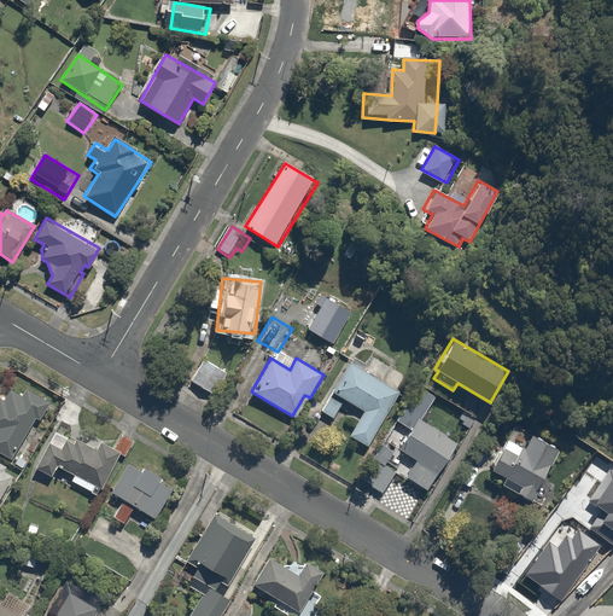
[(191,382),(212,396),(219,387),(226,391),(235,379),(206,359),(191,382)]
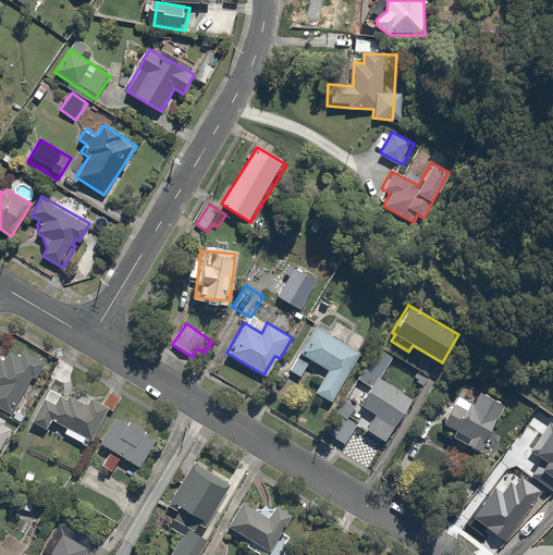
[(316,328),(300,354),(291,371),(304,379),(315,361),(330,370),(316,394),(333,404),(363,355),(346,345),(353,335),(338,325),(331,336),(316,328)]
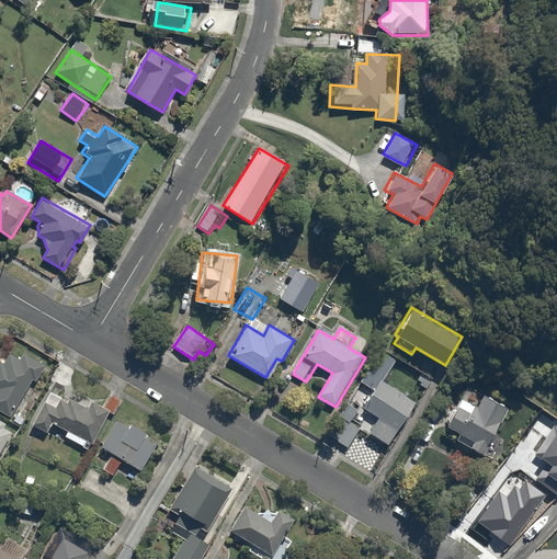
[(361,381),(374,390),(363,407),(379,417),(370,433),(388,446),(400,428),(417,400),(385,381),(398,361),(381,350),(361,381)]
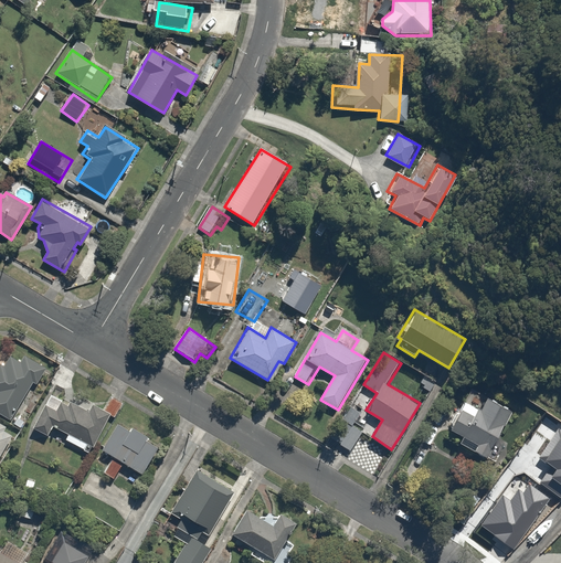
[(36,357),(8,358),(0,371),(0,411),(11,418),(45,362),(36,357)]
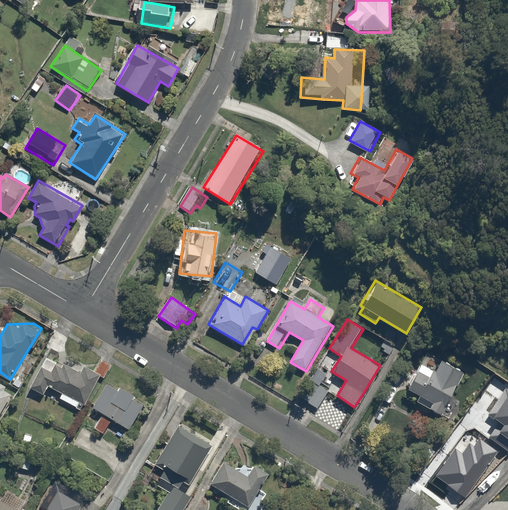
[(50,384),(64,391),(60,397),(79,407),(83,400),(86,402),(101,373),(85,365),(82,372),(59,360),(54,370),(42,364),(36,376),(32,385),(46,392),(50,384)]
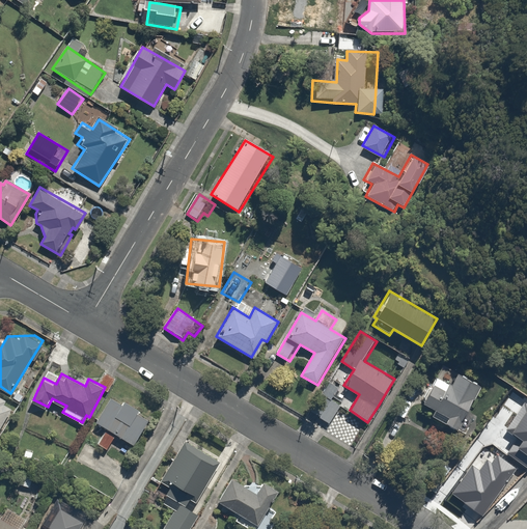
[(420,401),(440,412),(436,420),(456,432),(461,423),(480,386),(458,373),(452,385),(434,374),(420,401)]
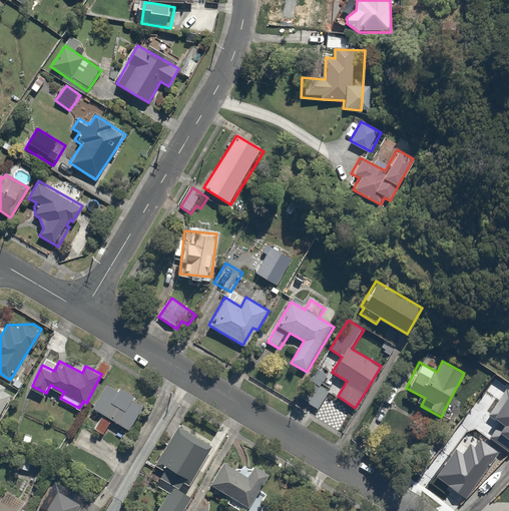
[(0,414),(13,394),(6,389),(8,386),(0,380),(0,414)]
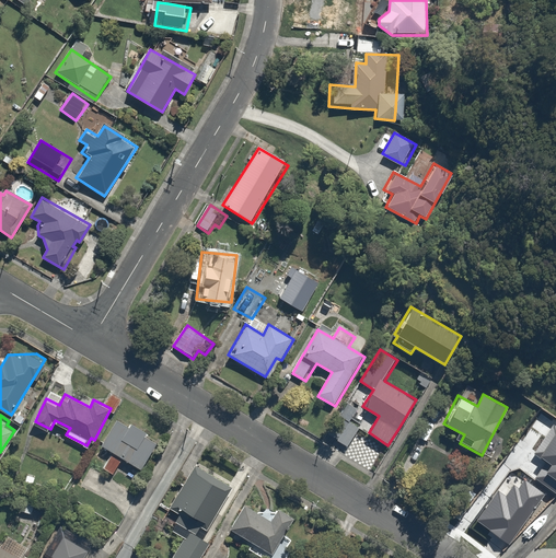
[(148,430),(132,420),(129,425),(117,417),(102,442),(142,467),(158,441),(146,433),(148,430)]
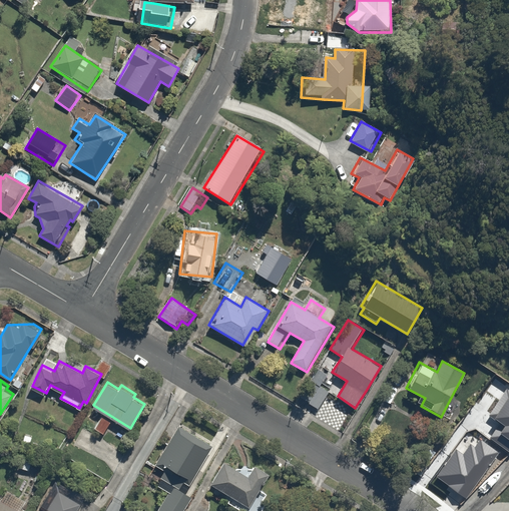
[(503,425),(493,441),(508,451),(508,395),(493,418),(503,425)]
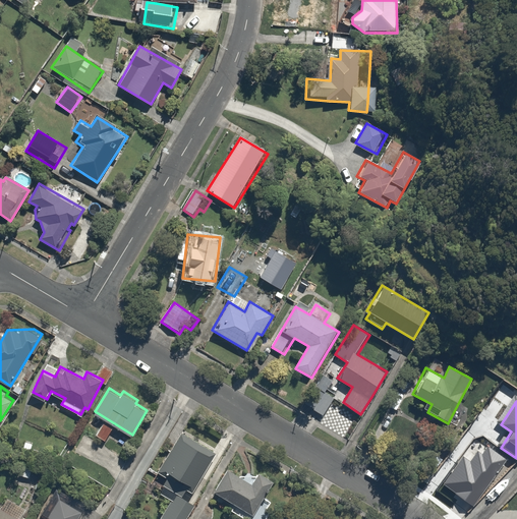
[(116,427),(106,421),(98,435),(108,442),(116,427)]
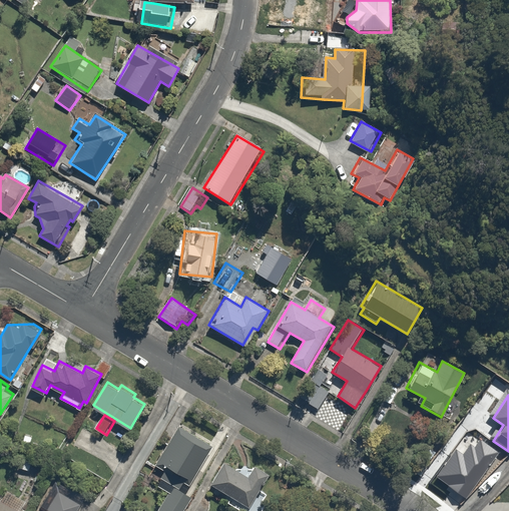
[(181,487),(188,476),(191,478),(211,445),(181,426),(161,458),(167,462),(160,474),(181,487)]
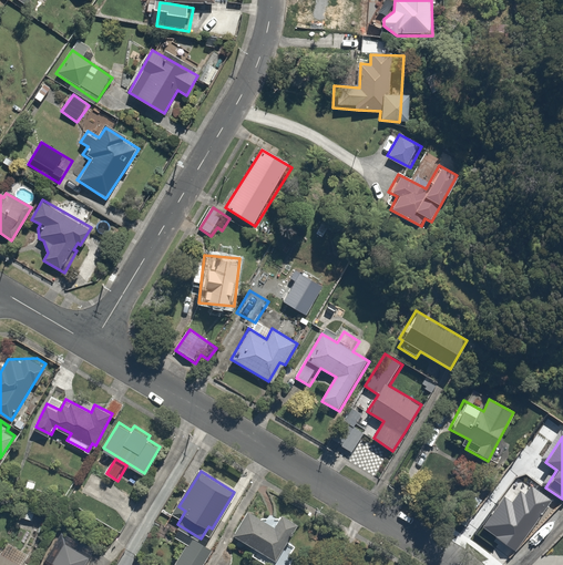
[(509,499),(488,530),(521,553),(556,502),(535,489),(530,496),(525,493),(517,504),(509,499)]
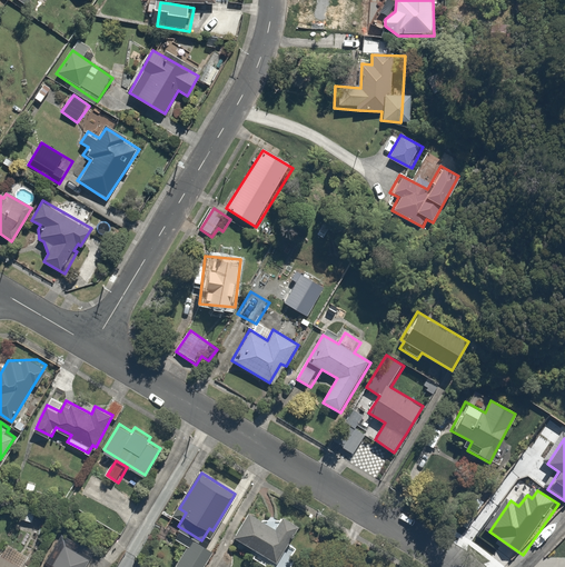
[(26,507),(22,518),(36,521),(38,511),(26,507)]
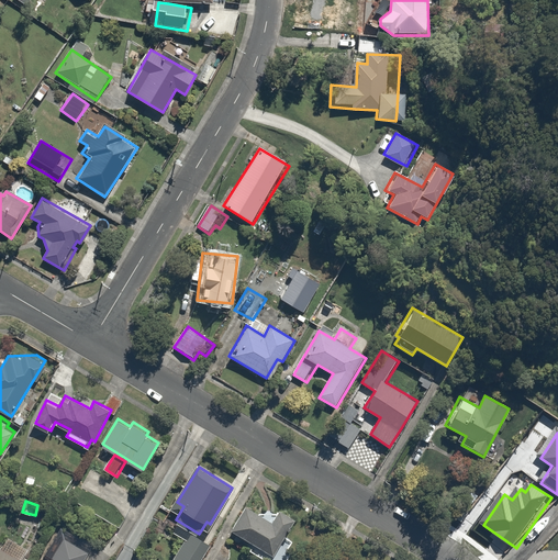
[(287,559),(297,544),(283,536),(289,527),(246,502),(231,528),(256,542),(252,550),(267,559),(287,559)]
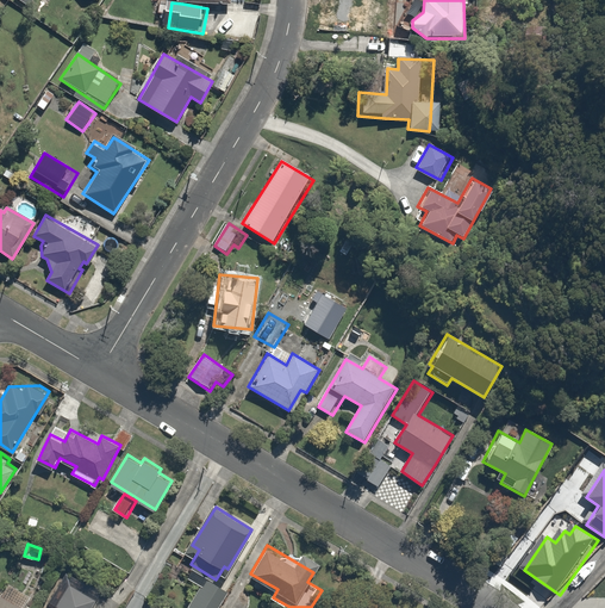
[(206,577),(189,603),(195,607),(218,607),(229,593),(206,577)]
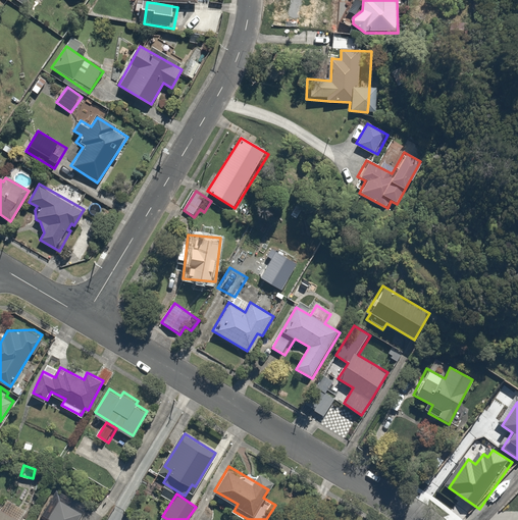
[(73,507),(58,498),(48,516),(53,519),(102,519),(105,515),(78,500),(73,507)]
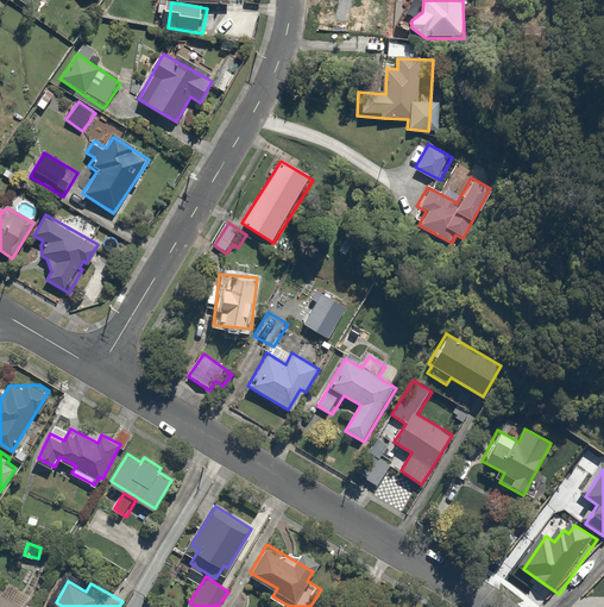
[(19,606),(0,593),(0,606),(19,606)]
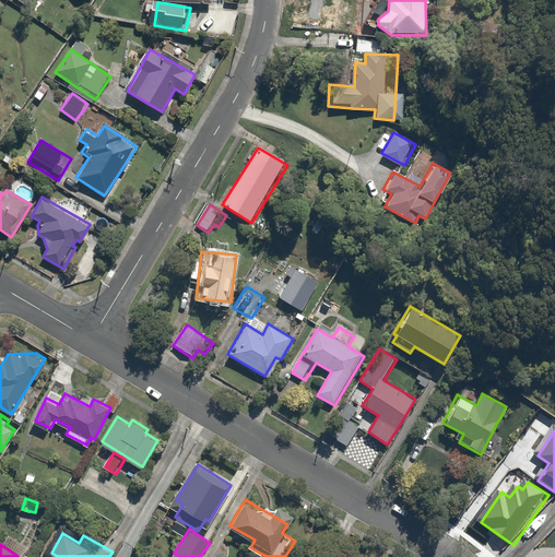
[(232,556),(213,545),(205,556),(232,556)]
